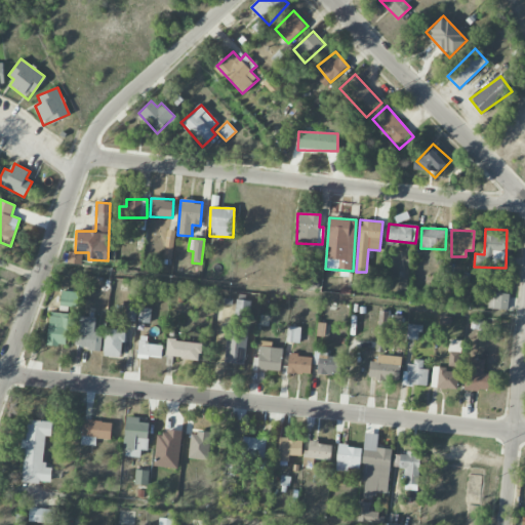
[(82,253),(69,252),(68,264),(82,265),(82,253)]
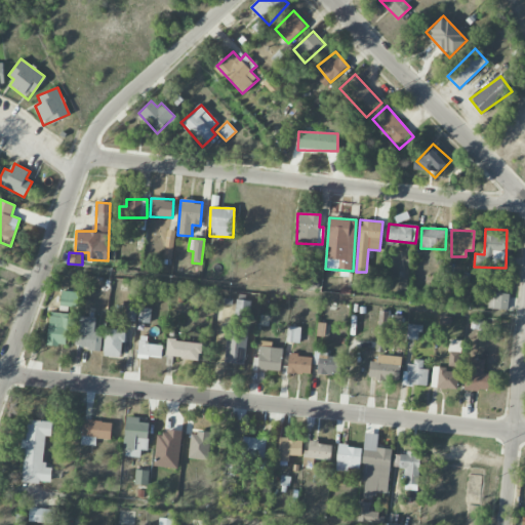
[(508,310),(509,293),(488,292),(488,309),(508,310)]
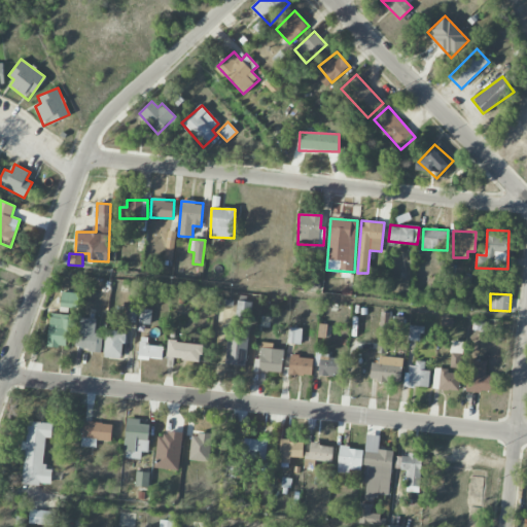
[(251,303),(238,301),(236,319),(250,321),(251,303)]
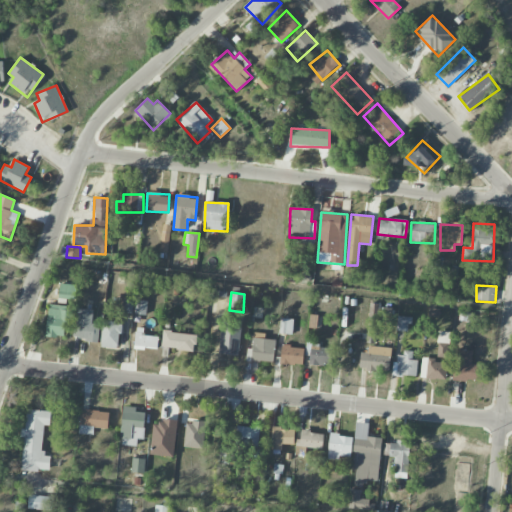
[(133,300),(123,299),(122,313),(133,313),(133,300)]
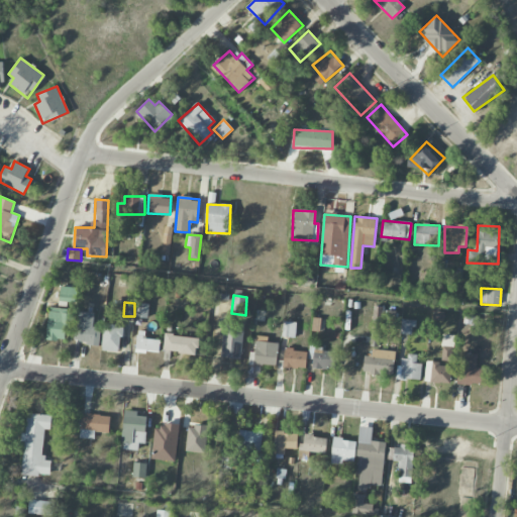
[(135,318),(147,318),(148,303),(136,303),(135,318)]
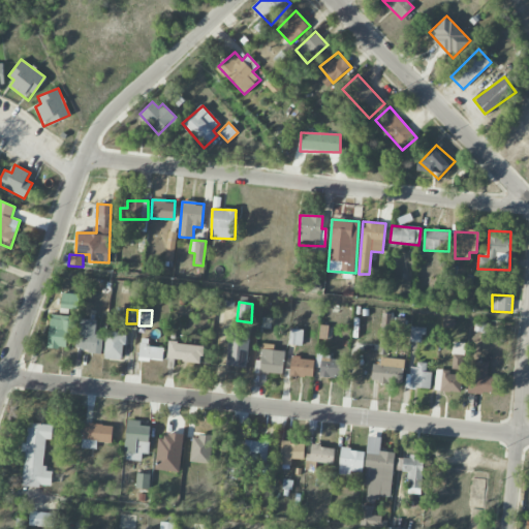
[(391,314),(381,314),(379,354),(389,355),(391,314)]
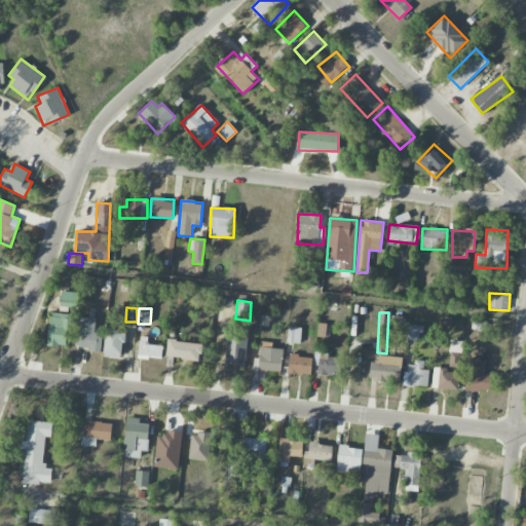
[(47,345),(66,347),(68,330),(73,330),(74,315),(50,313),(47,345)]
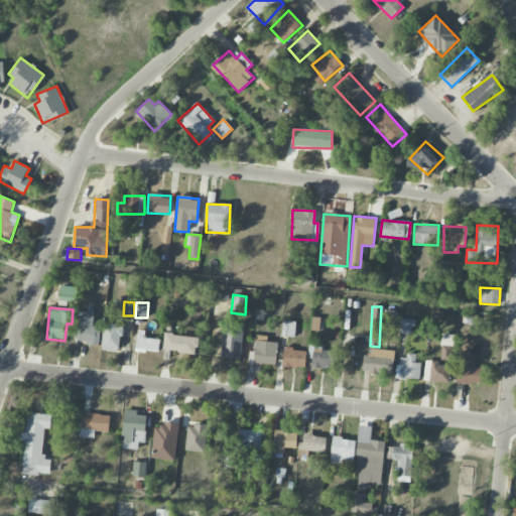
[(414,319),(401,318),(399,333),(412,335),(414,319)]
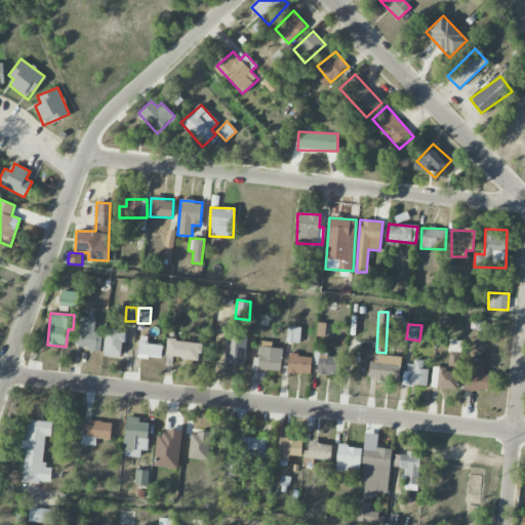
[(103,333),(76,330),(74,347),(101,351),(103,333)]
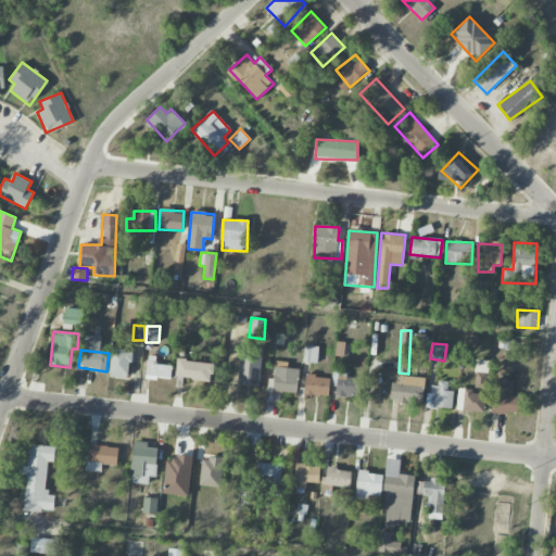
[(130,378),(131,350),(111,350),(110,378),(130,378)]
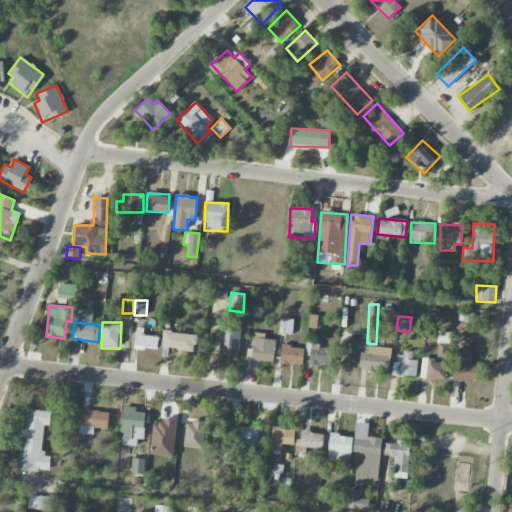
[(144,328),(136,327),(135,348),(157,349),(158,336),(144,335),(144,328)]
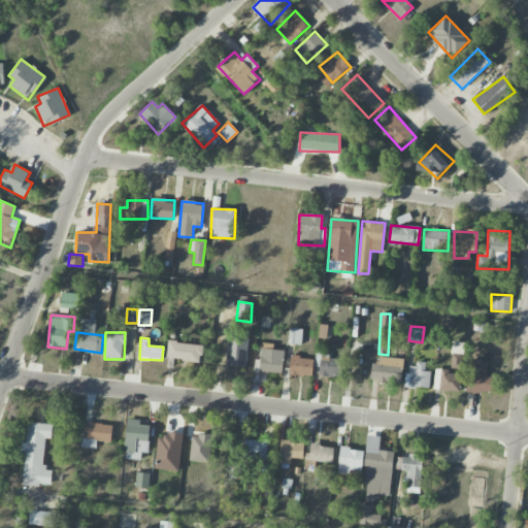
[(246,366),(248,338),(227,337),(226,365),(246,366)]
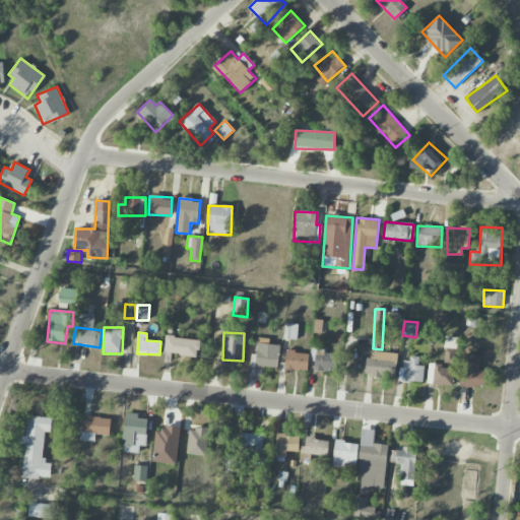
[(200,340),(166,336),(164,352),(199,356),(200,340)]
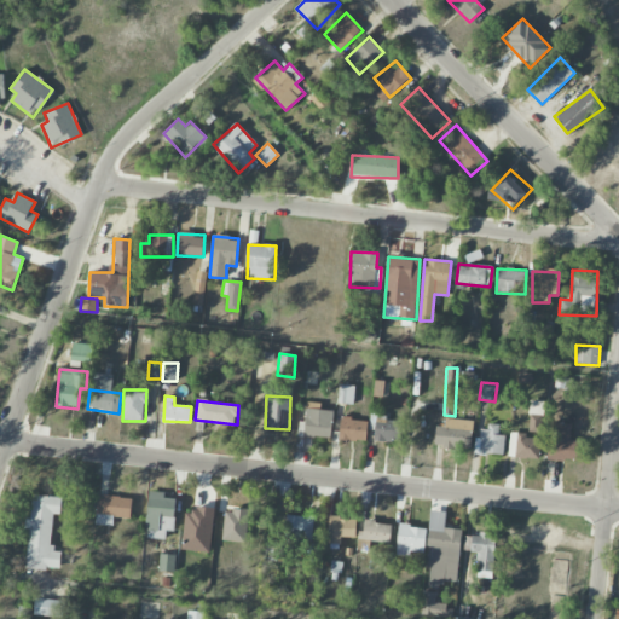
[(544,403),(532,400),(527,432),(539,433),(544,403)]
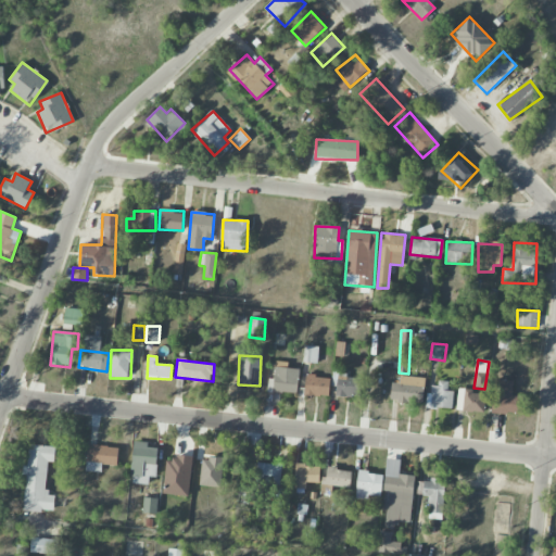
[(299,368),(288,368),(288,362),(275,362),(274,379),(268,379),(267,391),(298,393),(299,368)]
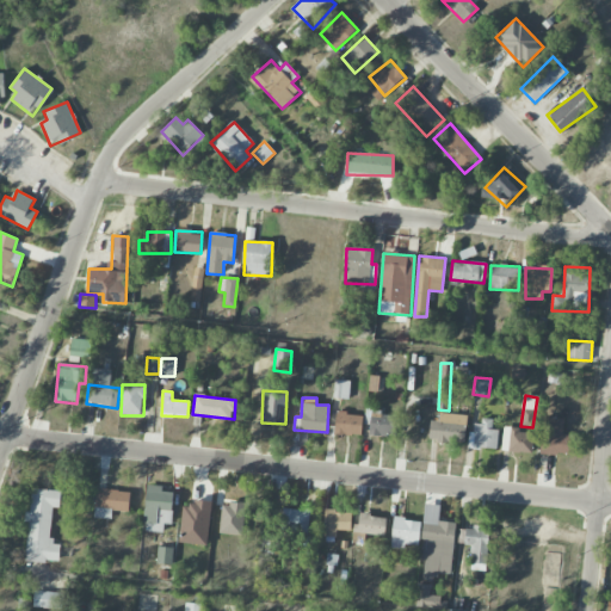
[(397,415),(380,414),(381,409),(365,407),(364,425),(369,425),(369,434),(395,437),(397,415)]
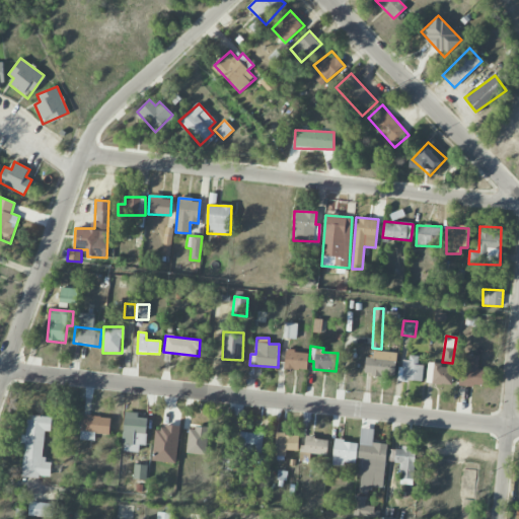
[(307,370),(308,352),(285,351),(284,369),(307,370)]
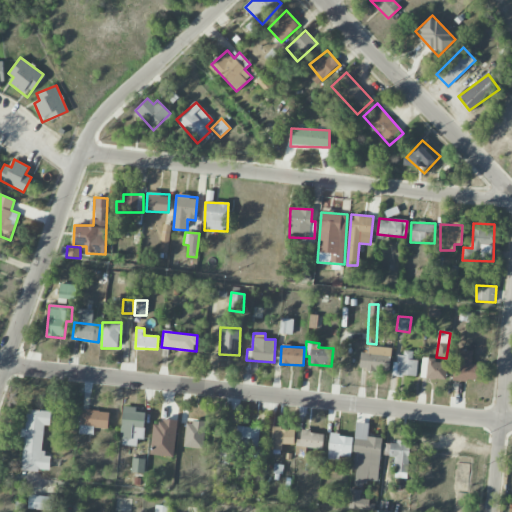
[(368,353),(361,352),(359,370),(387,372),(389,347),(368,346),(368,353)]
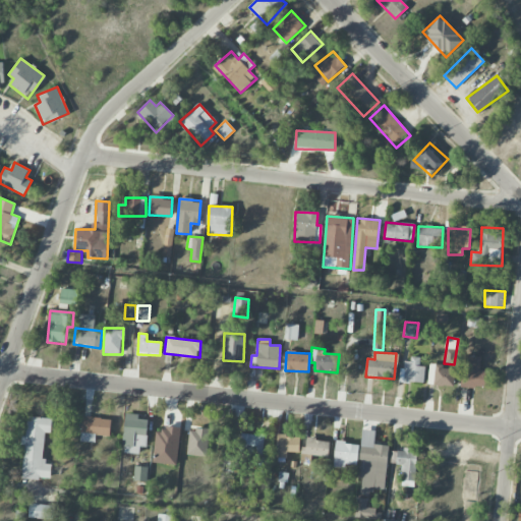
[(461,386),(488,390),(490,371),(479,370),(481,357),(464,355),(461,386)]
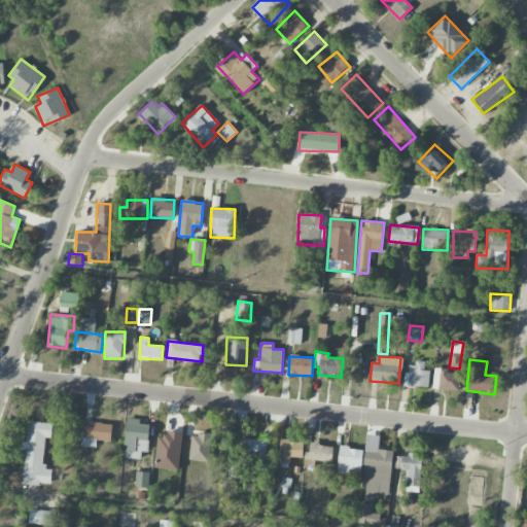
[(407,362),(405,387),(428,388),(429,371),(424,371),(424,363),(407,362)]
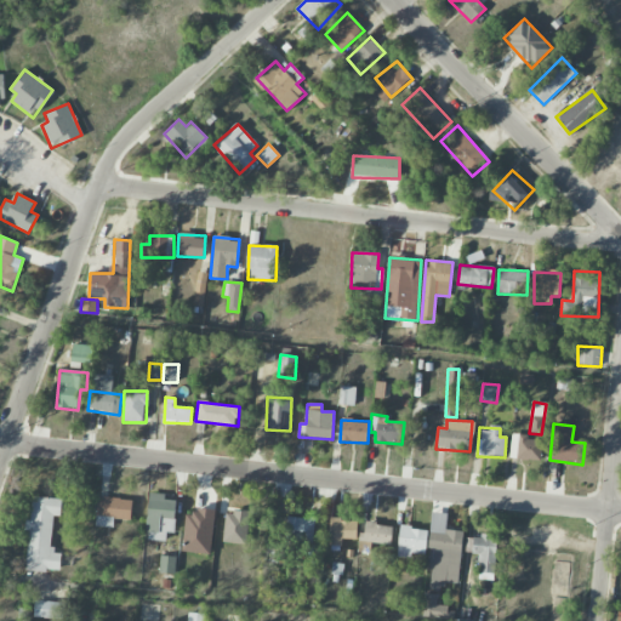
[(541,460),(542,440),(529,439),(529,434),(511,434),(510,460),(541,460)]
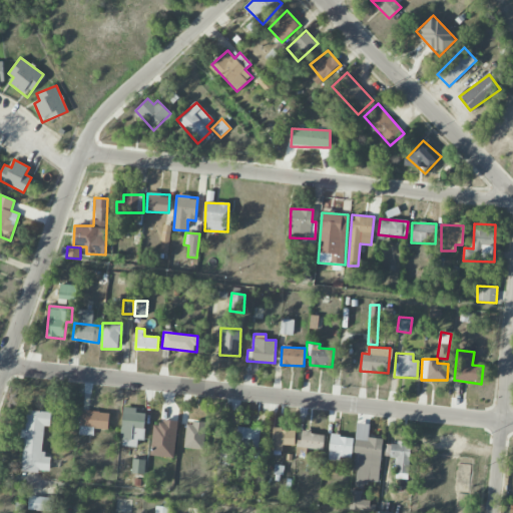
[(137,447),(138,440),(144,440),(146,414),(136,413),(136,408),(123,407),(121,440),(123,440),(123,446),(137,447)]
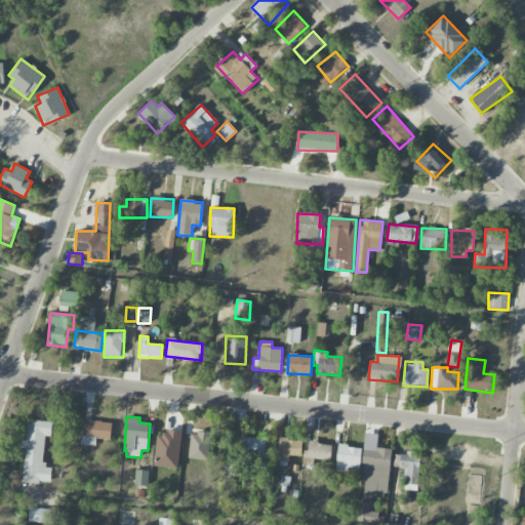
[(22,481),(51,483),(51,468),(43,468),(45,436),(51,437),(52,421),(28,419),(26,440),(24,440),(22,481)]
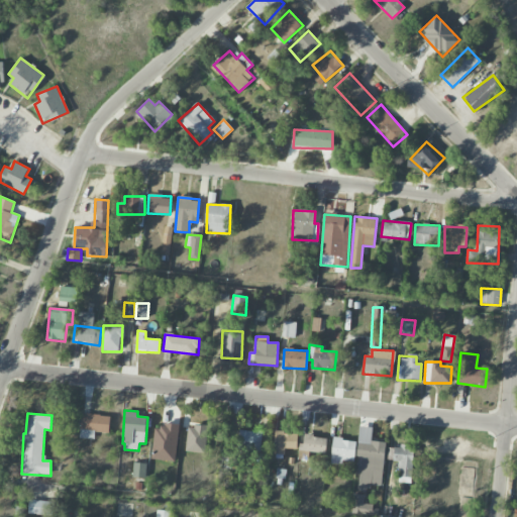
[(94,439),(95,432),(109,433),(110,416),(81,413),(79,438),(94,439)]
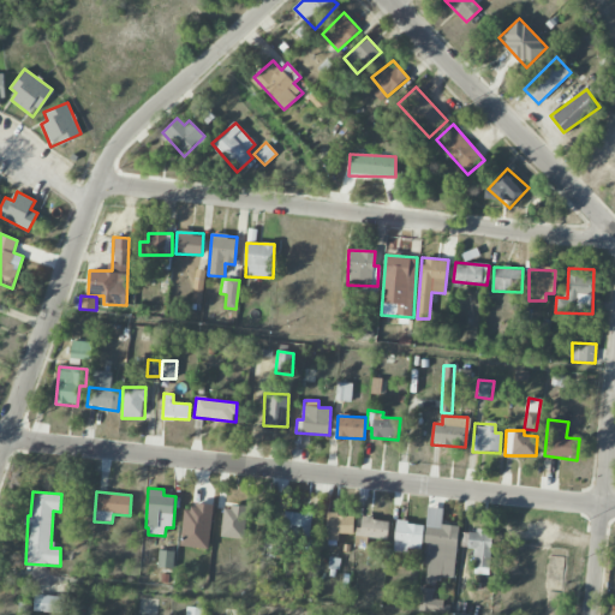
[(209,549),(213,505),(193,503),(193,511),(185,509),(181,547),(209,549)]
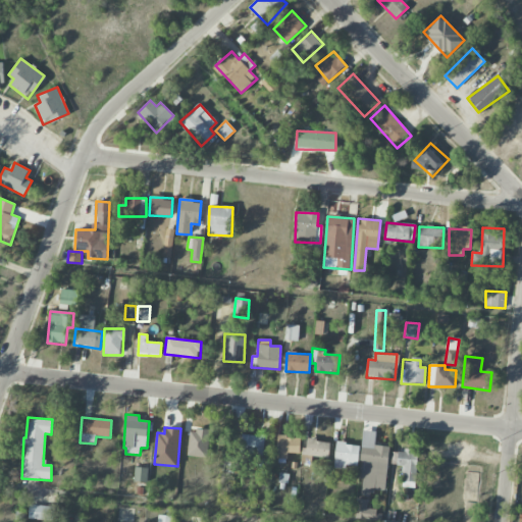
[(190,429),(188,456),(208,457),(209,430),(190,429)]
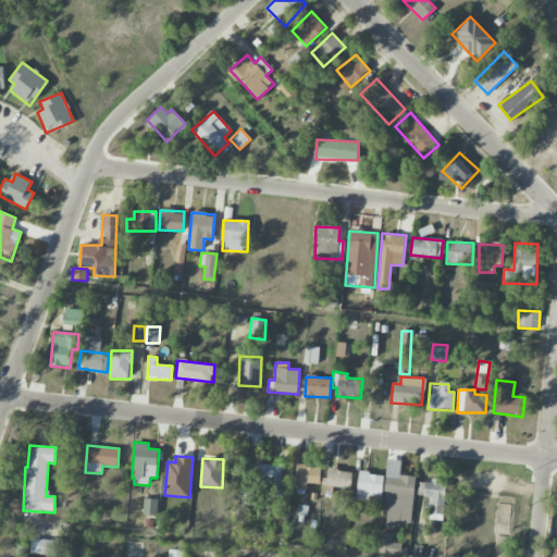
[(411,523),(416,477),(399,475),(400,460),(388,459),(382,528),(397,529),(398,522),(411,523)]
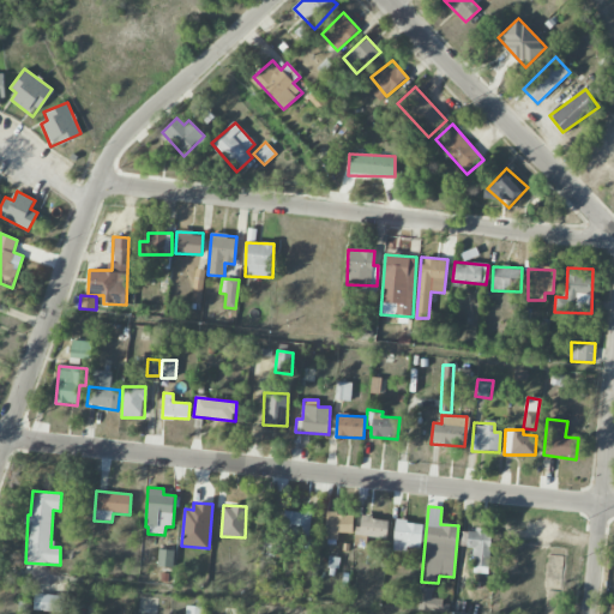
[(282,535),(309,536),(311,512),(283,511),(282,535)]
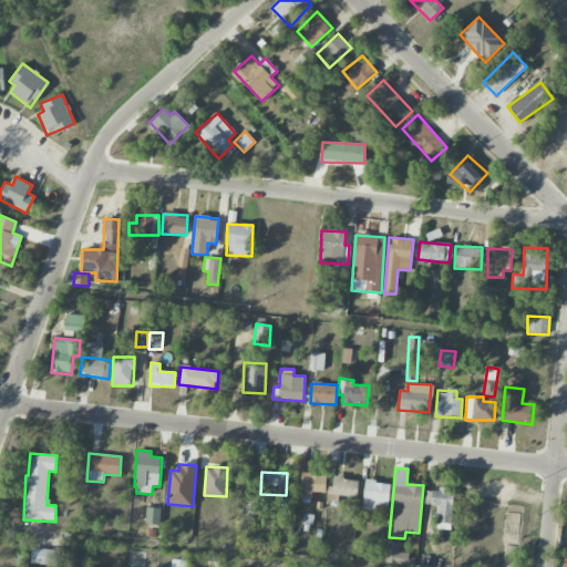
[(326,493),(326,475),(300,474),(300,497),(312,497),(312,492),(326,493)]
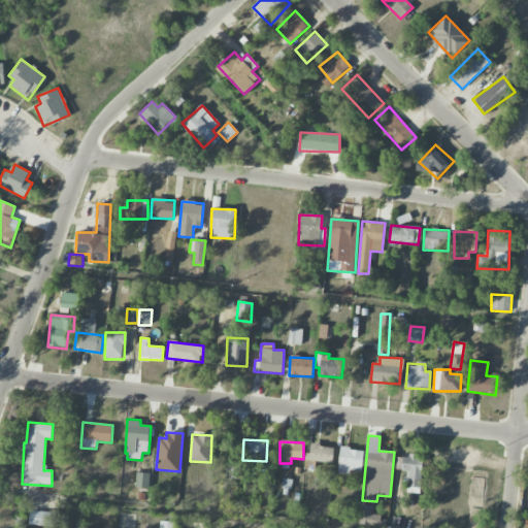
[(332,464),(333,446),(310,444),(309,453),(305,453),(304,463),(332,464)]
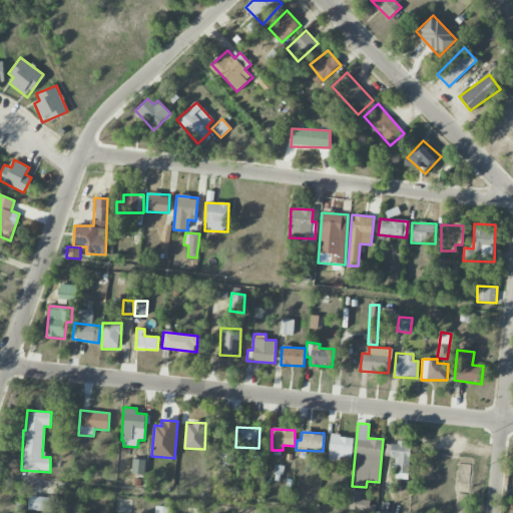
[(329,455),(352,457),(353,437),(331,435),(329,455)]
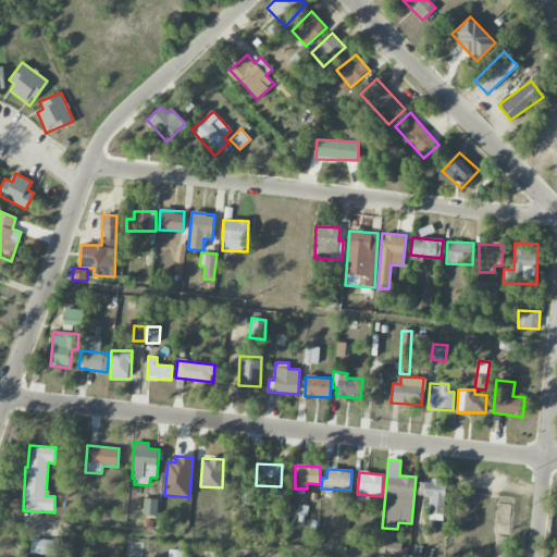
[(143,514),(157,515),(159,499),(144,498),(143,514)]
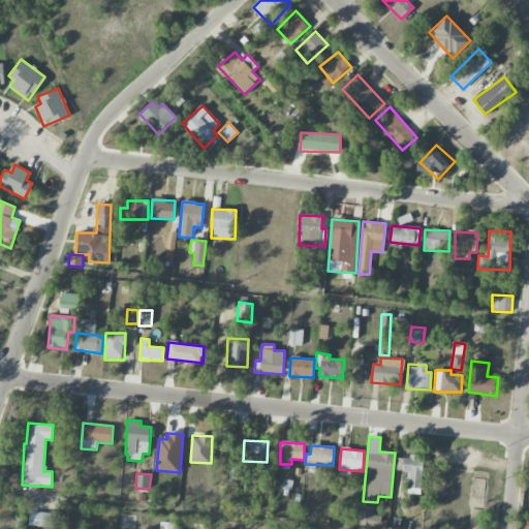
[(372,506),(361,505),(361,526),(381,526),(381,516),(372,516),(372,506)]
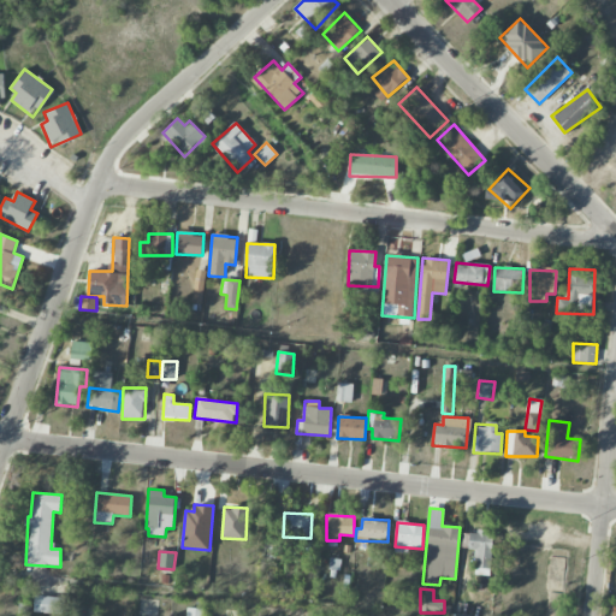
[(64,597),(34,596),(34,612),(63,614),(64,597)]
